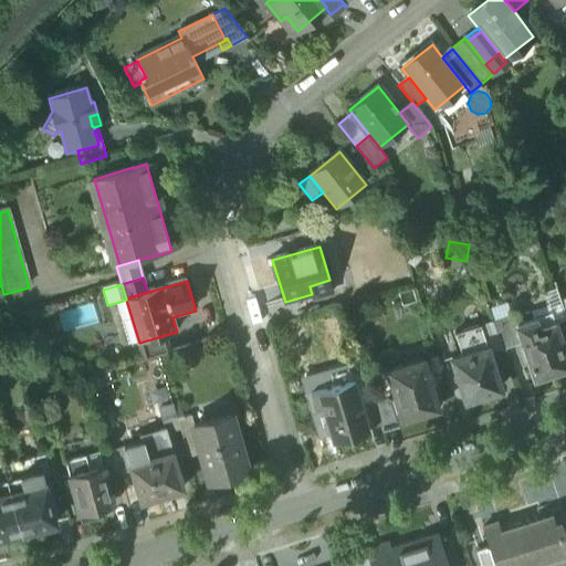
[(541,292),(548,311),(551,311),(555,322),(565,317),(565,313),(561,299),(556,286),(541,292)]
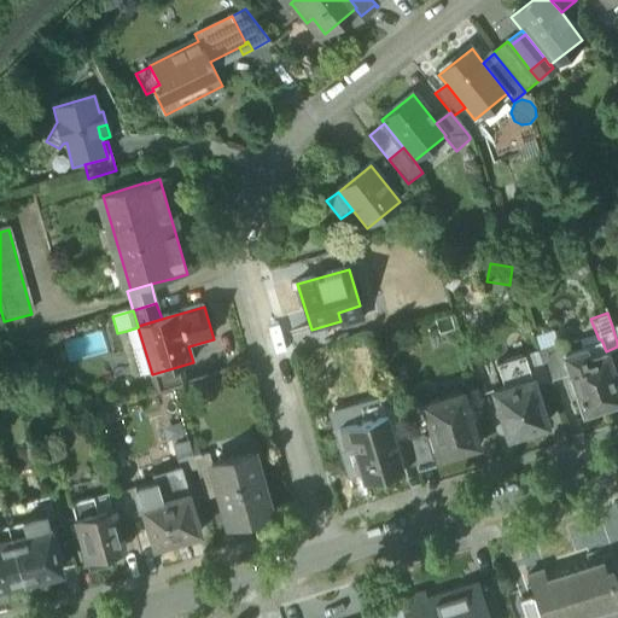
[(141,377),(152,374),(138,327),(127,331),(141,377)]
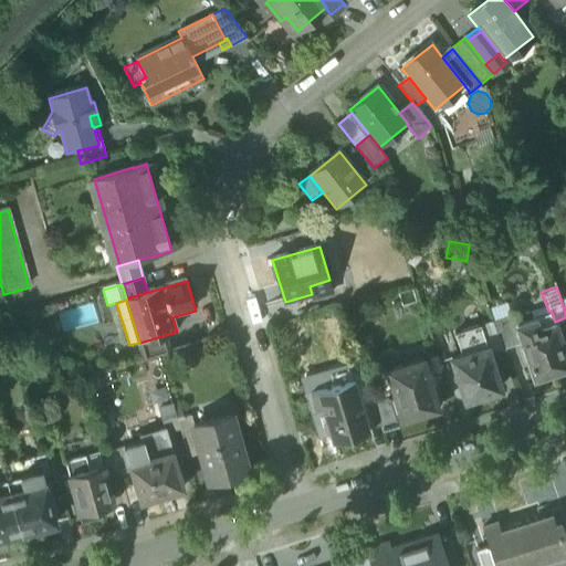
[(490,307),(494,320),(512,314),(507,302),(490,307)]
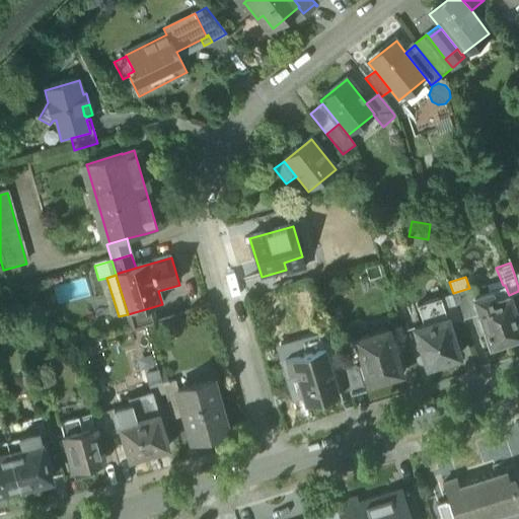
[(485,330),(490,346),(518,335),(518,324),(518,323),(509,295),(505,285),(503,285),(489,290),(489,292),(475,297),(467,299),(472,315),(474,320),(477,319),(482,331),(485,330)]
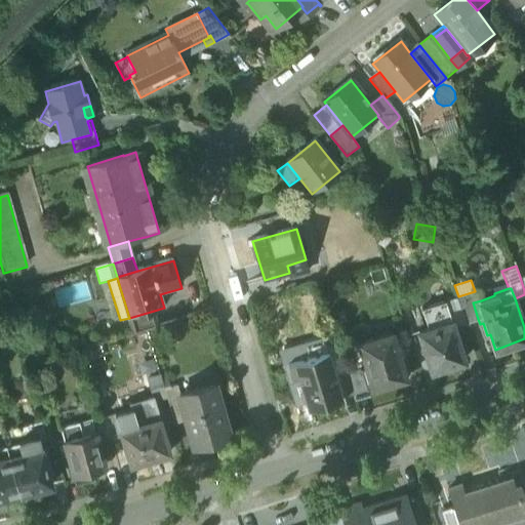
[(458,296),(457,297),(466,323),(478,319),(473,303),(481,300),(478,290),(475,291),(458,296)]
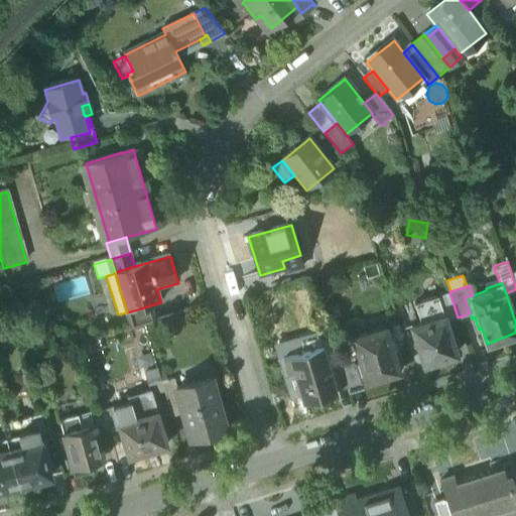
[(515,321),(515,320),(515,289),(506,293),(515,321)]
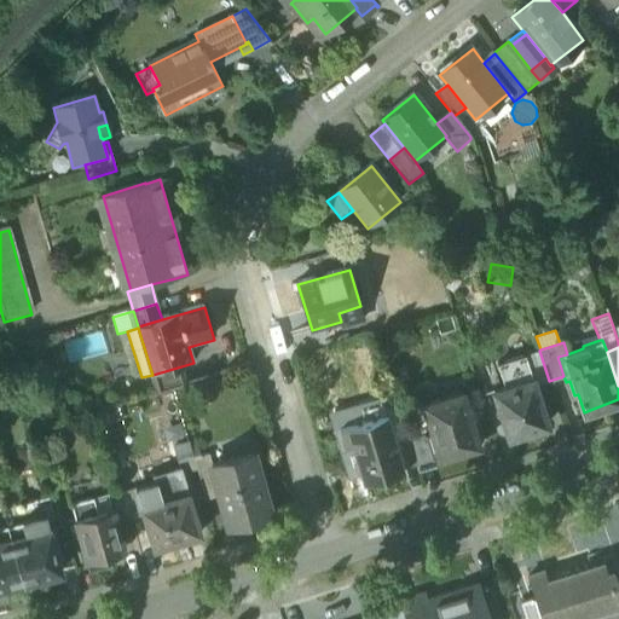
[(536,386),(549,381),(539,351),(539,350),(525,354),(533,377),(536,386)]
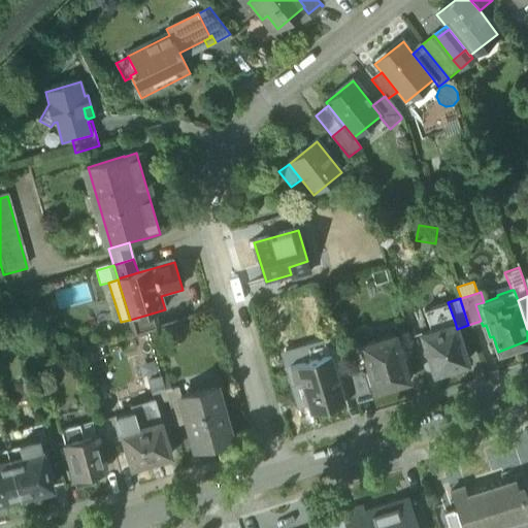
[(425,310),(431,330),(455,322),(448,302),(425,310)]
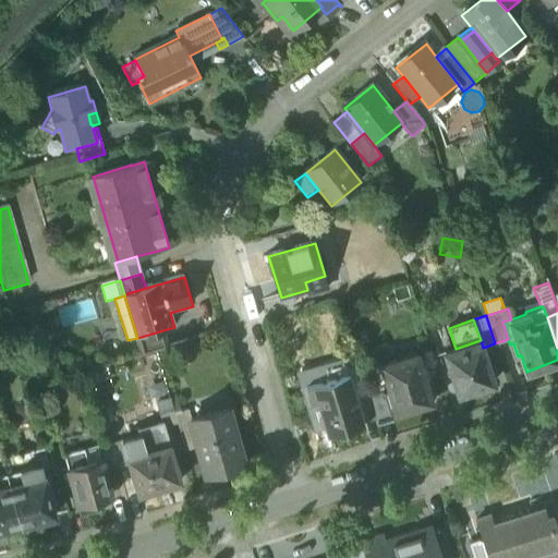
[(137,338),(143,356),(169,348),(164,330),(137,338)]
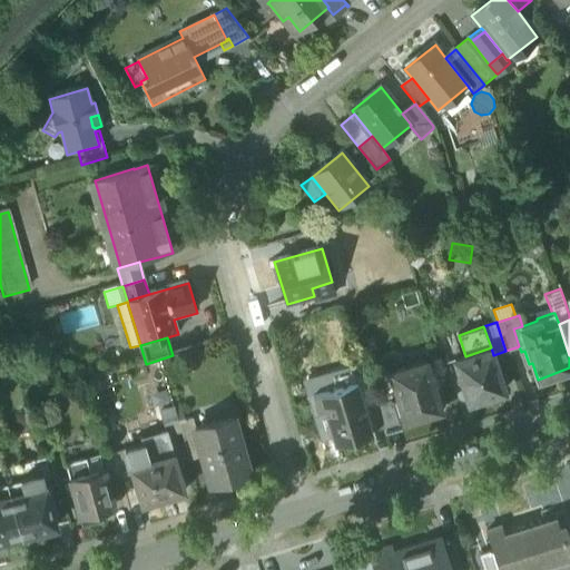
[(493,355),(491,347),(465,356),(454,360),(469,402),(504,391),(493,355)]
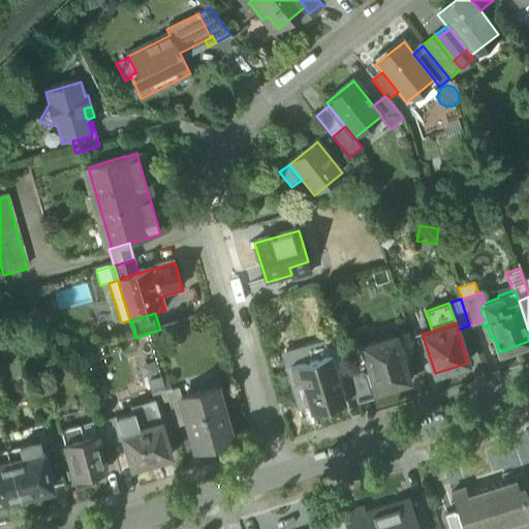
[(369,392),(369,393),(393,385),(393,386),(411,381),(405,363),(404,364),(396,335),(362,345),(369,370),(363,371),(369,392)]
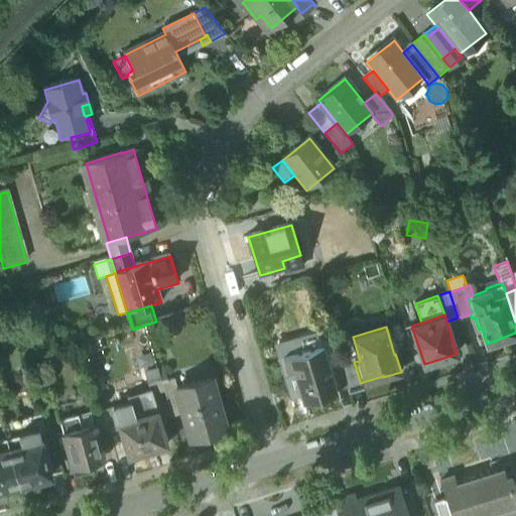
[(332,333),(318,337),(321,346),(323,346),(329,368),(341,365),(332,333)]
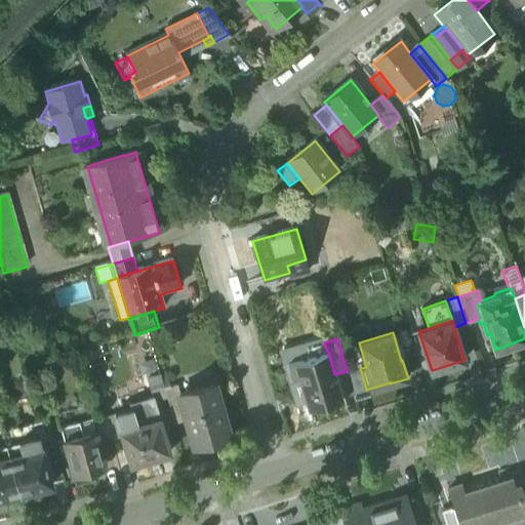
[(299,377),(309,408),(342,399),(341,396),(334,374),(328,352),(327,352),(324,342),(324,341),(307,347),(310,357),(288,363),(293,378),(299,377)]
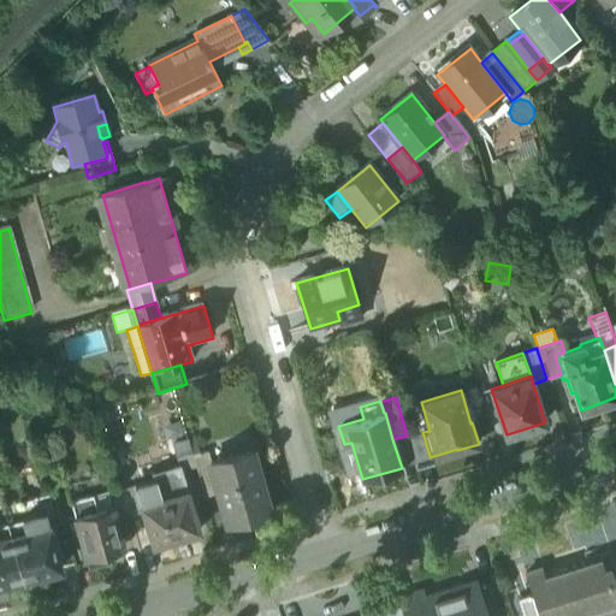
[(422,432),(408,437),(414,461),(430,456),(422,432)]
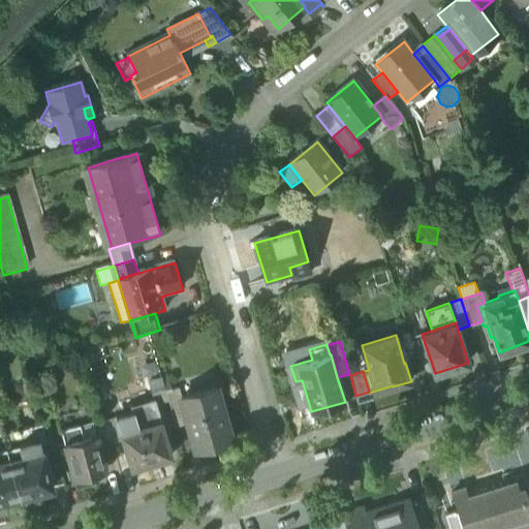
[(344,399),(355,396),(350,375),(349,374),(337,377),(344,399)]
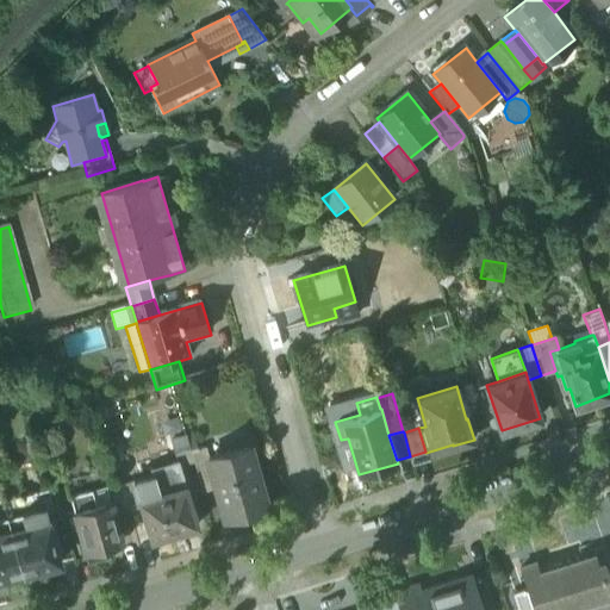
[(181,466),(194,462),(191,450),(186,434),(170,439),(175,454),(181,466)]
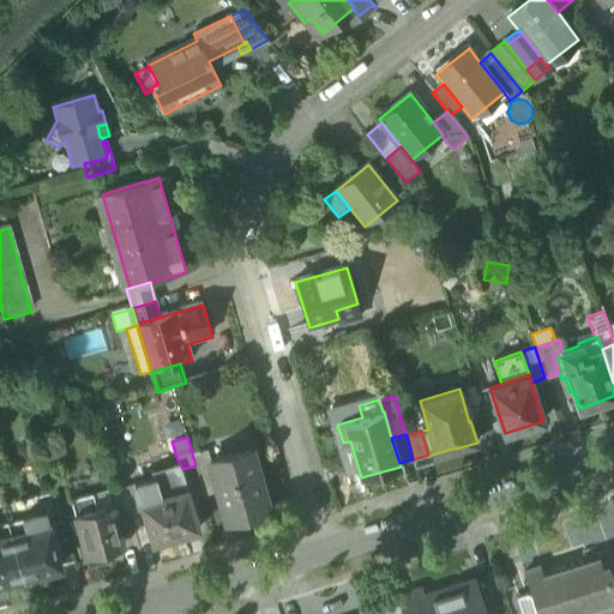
[(196,465),(204,495),(218,491),(210,461),(211,461),(208,449),(192,453),(196,465)]
